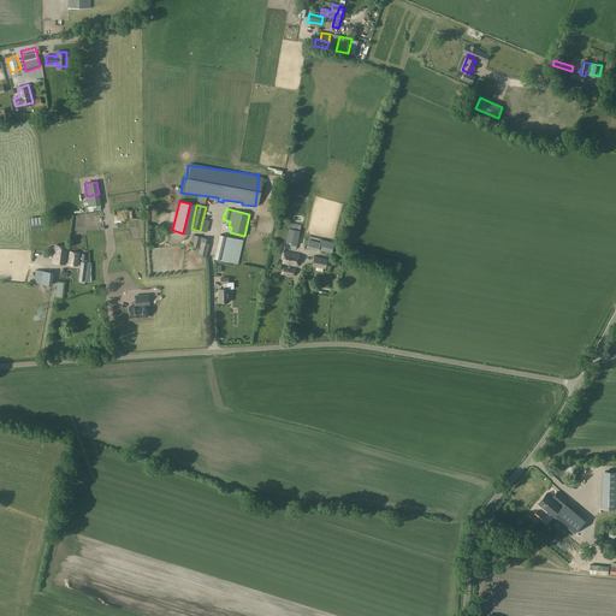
[(88,220),(90,229),(105,225),(104,219),(100,220),(100,217),(88,220)]
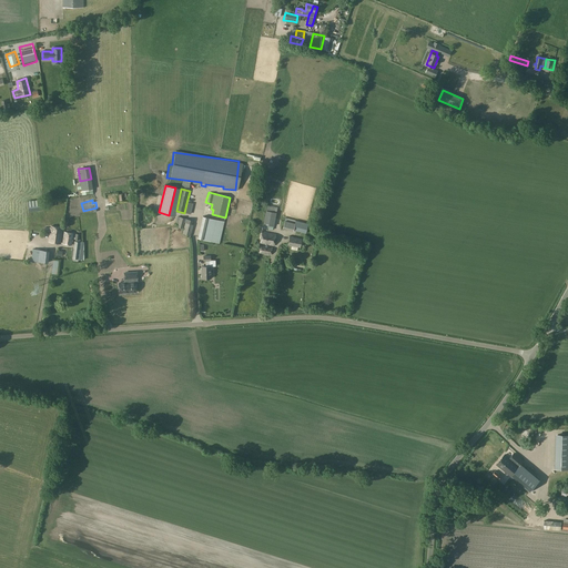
[(38,201),(28,202),(29,212),(39,211),(38,201)]
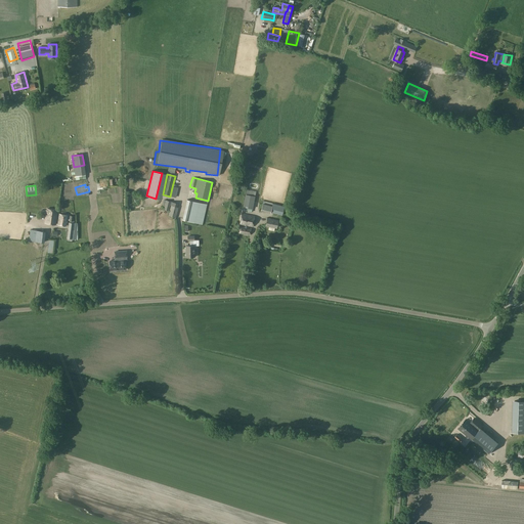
[(243,208),(253,210),(256,198),(246,195),(243,208)]
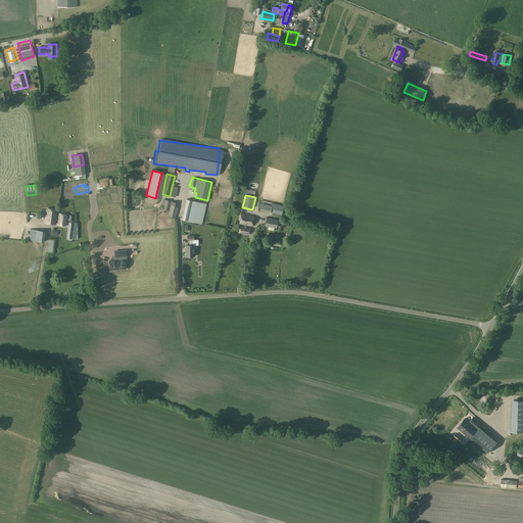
[(77,209),(84,206),(85,208),(90,205),(87,198),(75,203),(77,209)]
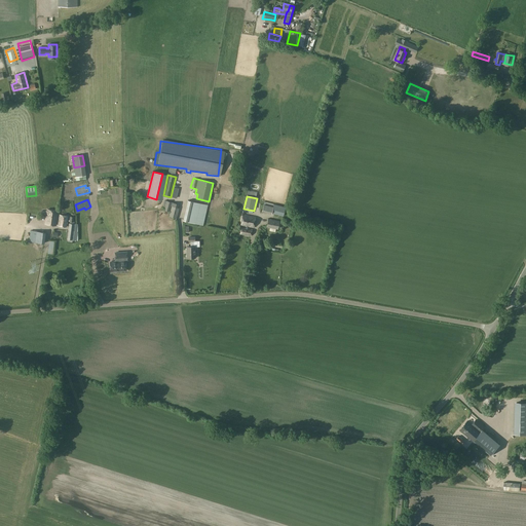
[(188,200),(184,221),(202,225),(207,203),(188,200)]
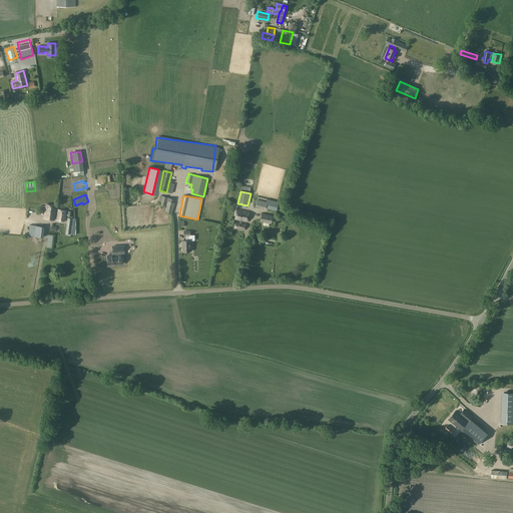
[(258,199),(255,206),(265,208),(267,202),(258,199)]
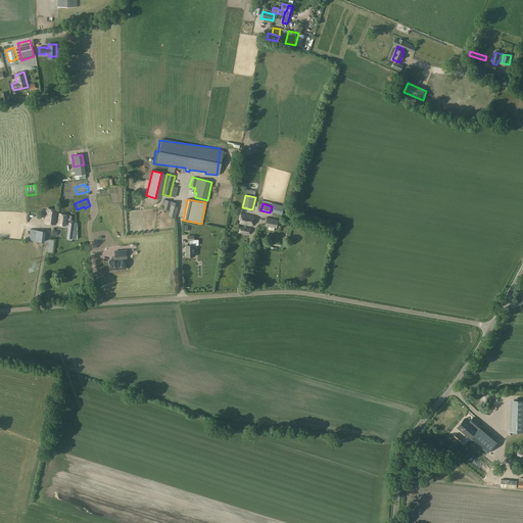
[(178,207),(171,205),(168,216),(176,218),(178,207)]
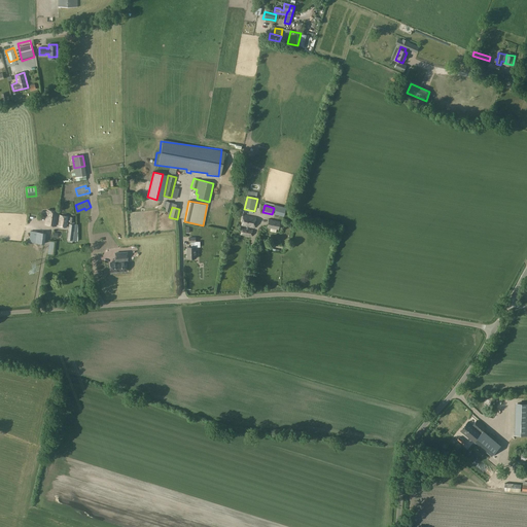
[(45,224),(56,225),(59,211),(47,209),(45,224)]
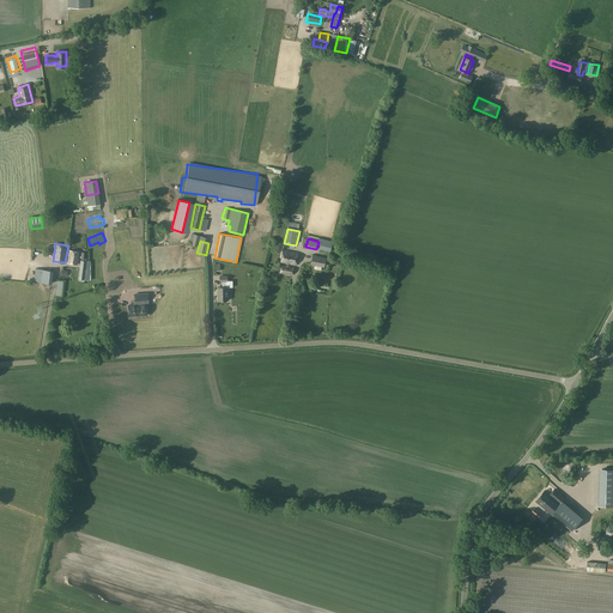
[(134,271),(132,253),(134,252),(134,248),(119,250),(122,273),(134,271)]
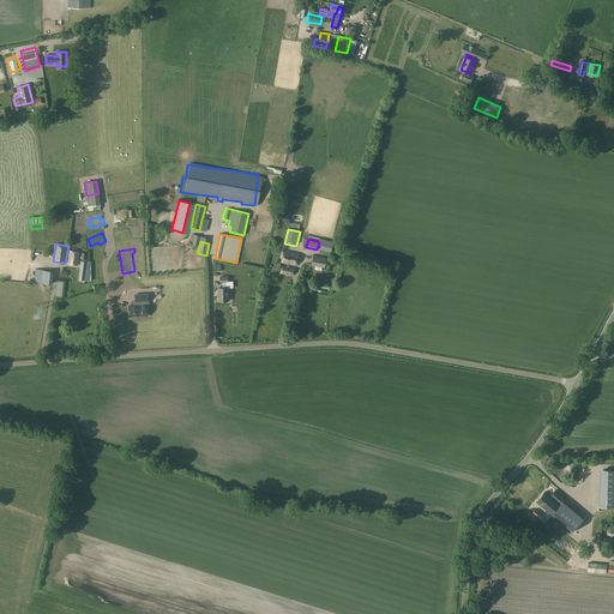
[(67,264),(77,265),(79,252),(70,251),(67,264)]
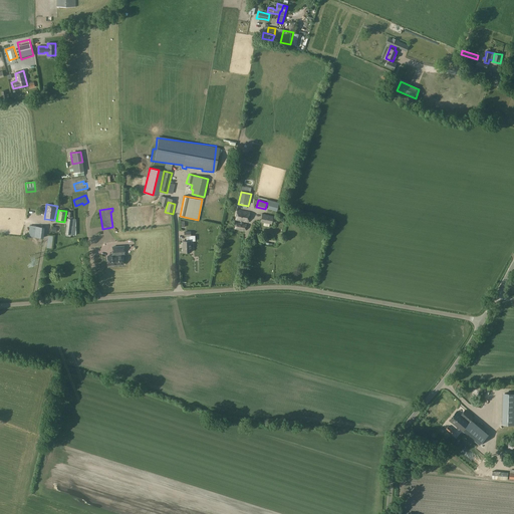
[(236,223),(235,230),(245,231),(246,224),(242,223),(242,222),(248,223),(250,213),(237,211),(235,221),(241,222),(240,223),(236,223)]
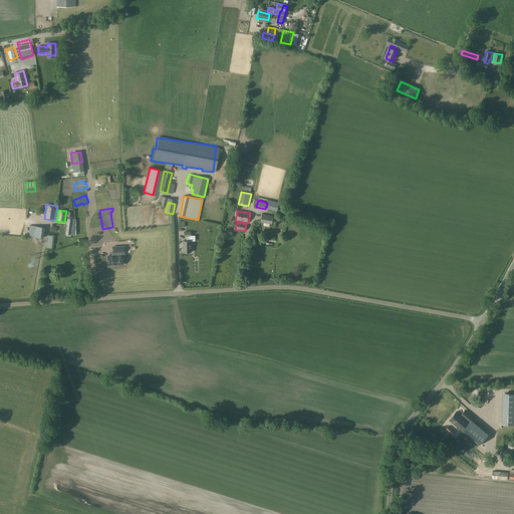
[(261,222),(270,223),(271,224),(273,217),(262,215),(261,222)]
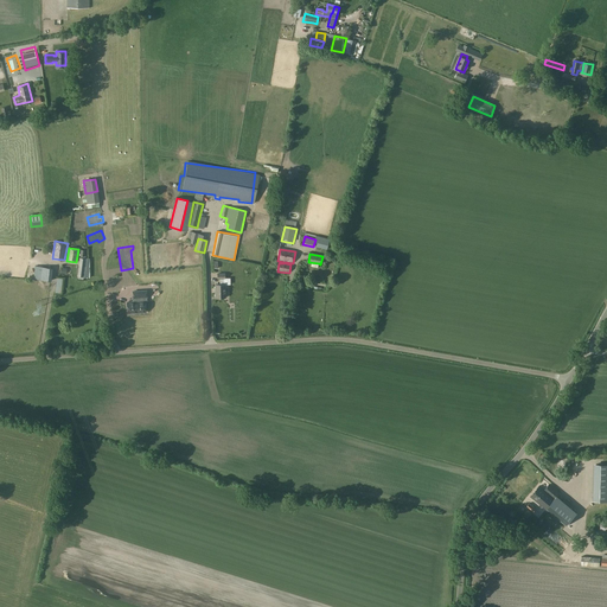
[(43,267),(40,280),(51,281),(52,268),(43,267)]
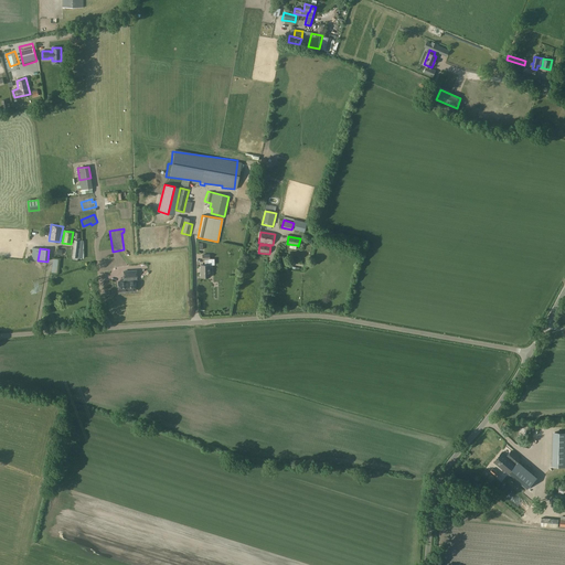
[(204,259),(204,265),(201,265),(201,277),(210,277),(210,265),(209,265),(209,259),(210,259),(210,255),(202,255),(202,259),(204,259)]
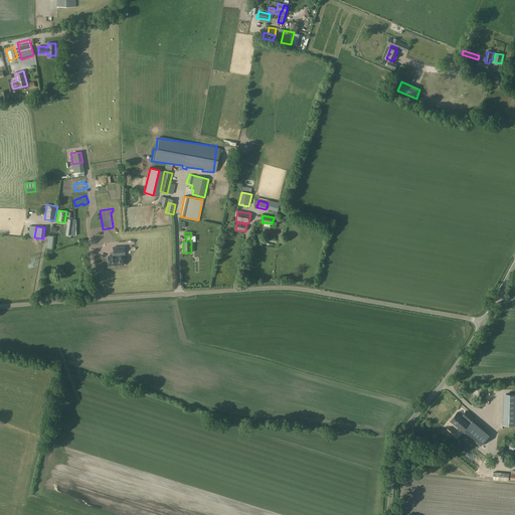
[(115,252),(116,256),(108,256),(109,266),(124,265),(123,255),(122,255),(122,252),(125,252),(125,246),(113,247),(114,252),(115,252)]
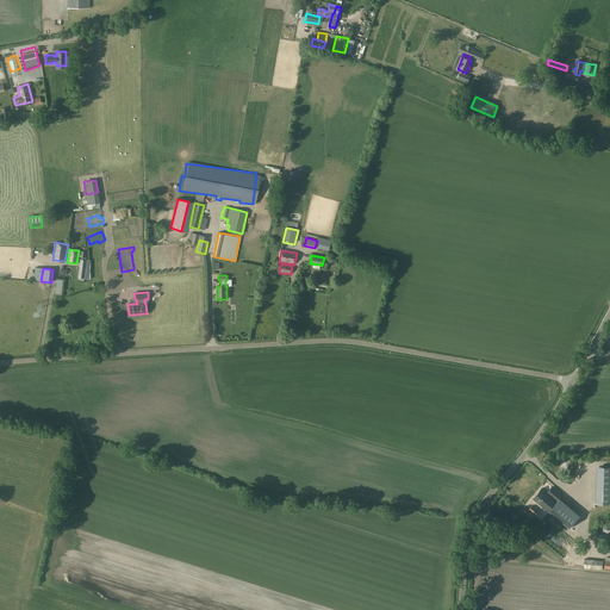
[(609,467),(598,467),(597,503),(609,503),(609,467)]
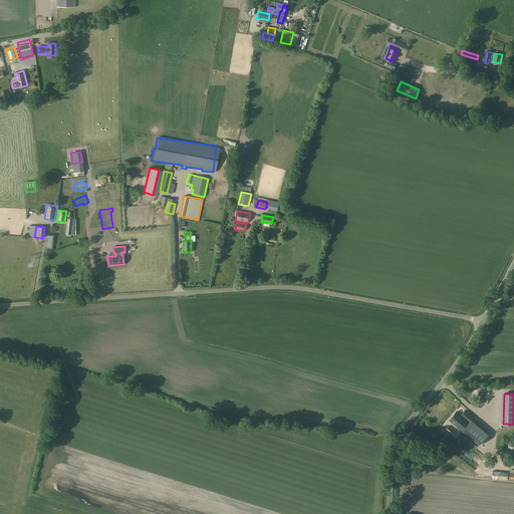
[(462,415),(457,412),(450,421),(458,428),(463,432),(472,420),(474,418),(465,411),(462,415)]
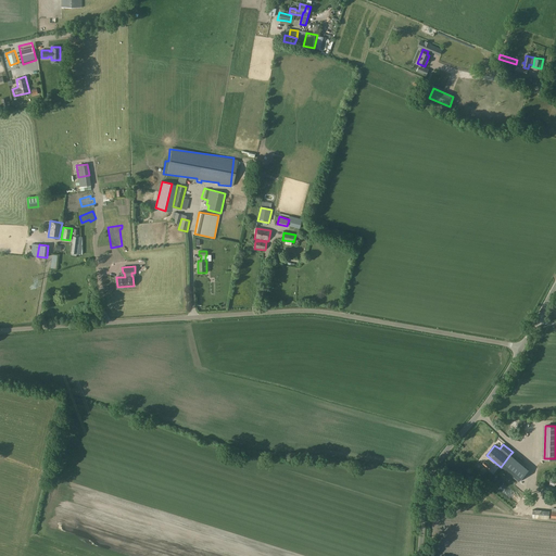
[(510,454),(501,467),(518,482),(529,470),(510,454)]
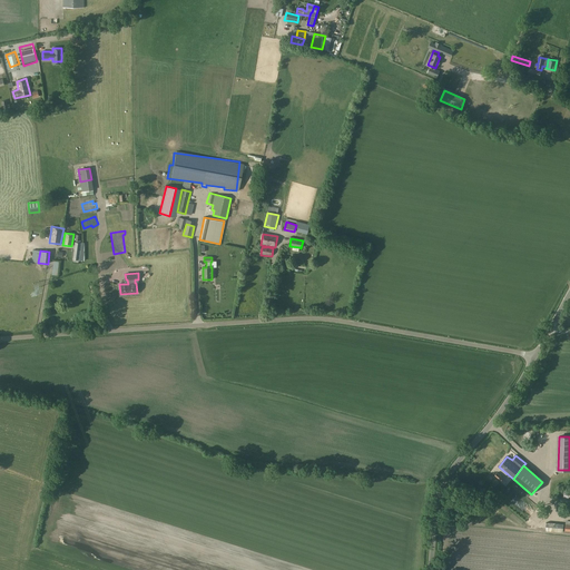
[(554,507),(569,508),(569,499),(556,498),(554,507)]
